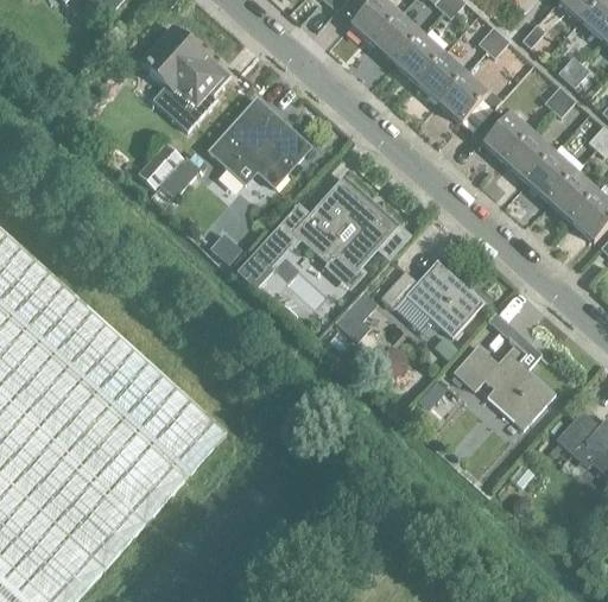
[(86,0),(107,19),(124,0),(58,0),(64,5),(69,0),(86,0)]
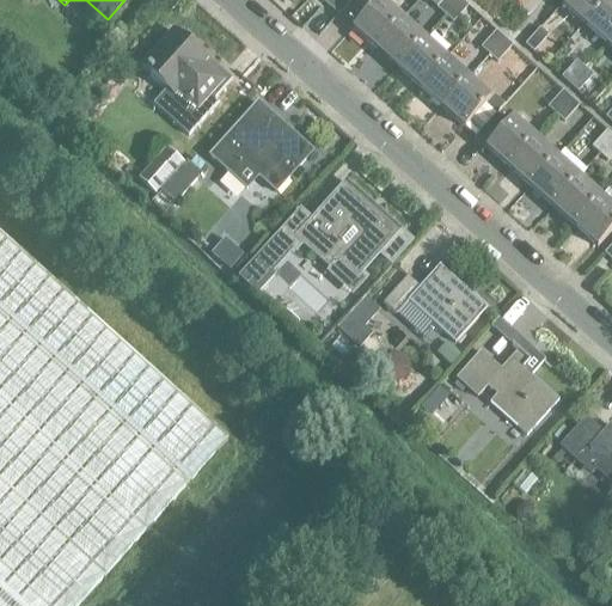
[(326,0),(338,11),(348,0),(326,0)]
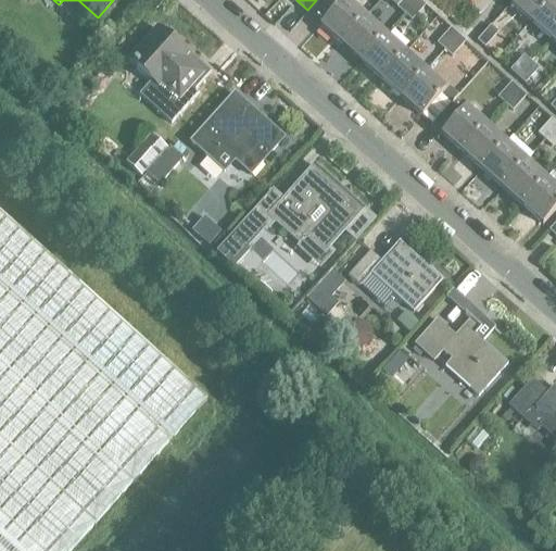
[(342,0),(320,23),(341,41),(365,16),(346,0),(342,0)]
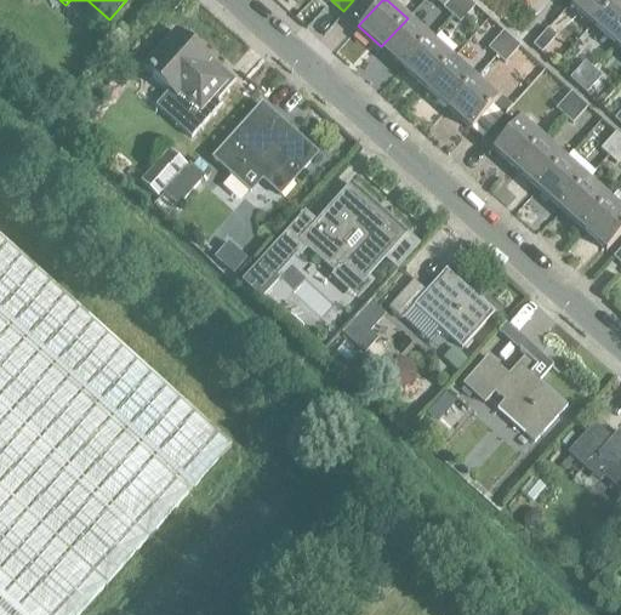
[(446,0),(443,4),(451,11),(461,0),(446,0)]
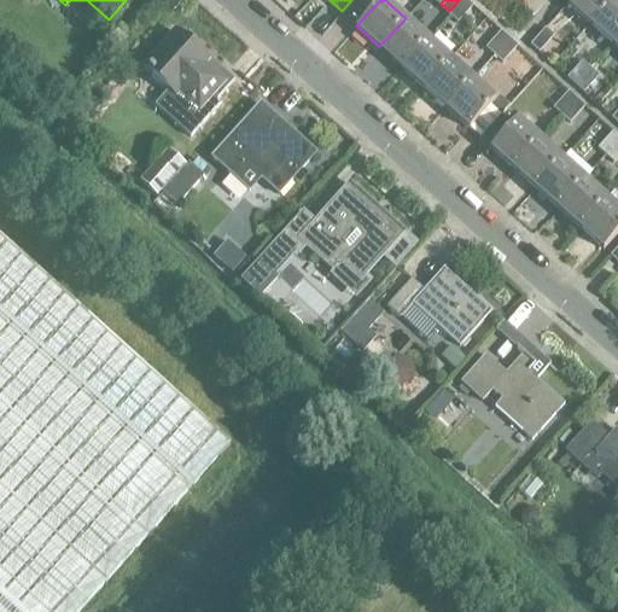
[(459,0),(449,11),(458,19),(473,1),(472,0),(459,0)]
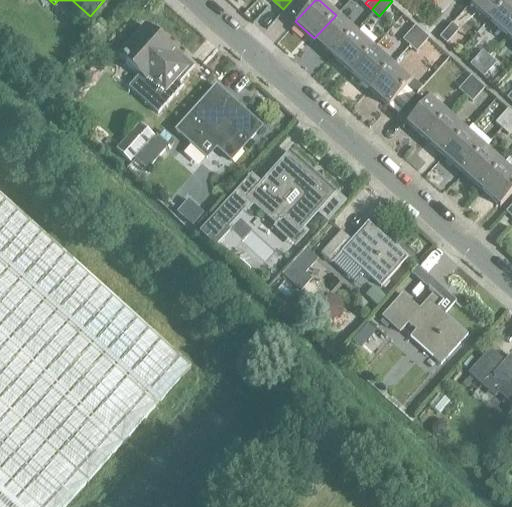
[(470,0),(489,17),(504,0),(470,0)]
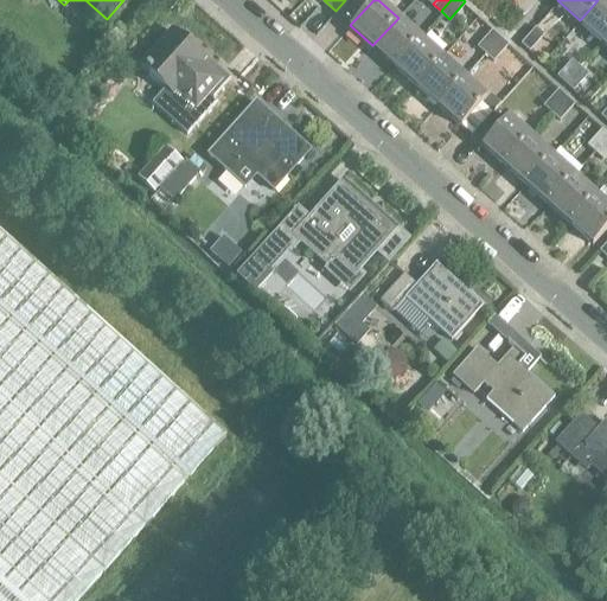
[(598,0),(580,20),(601,40),(606,33),(606,0),(598,0)]
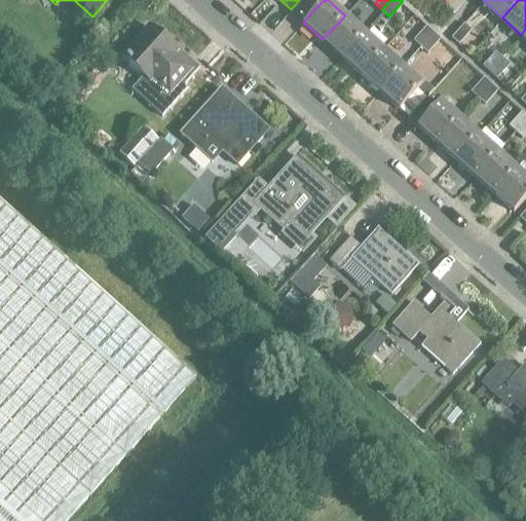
[(345,15),(323,39),(342,57),(364,32),(345,15)]
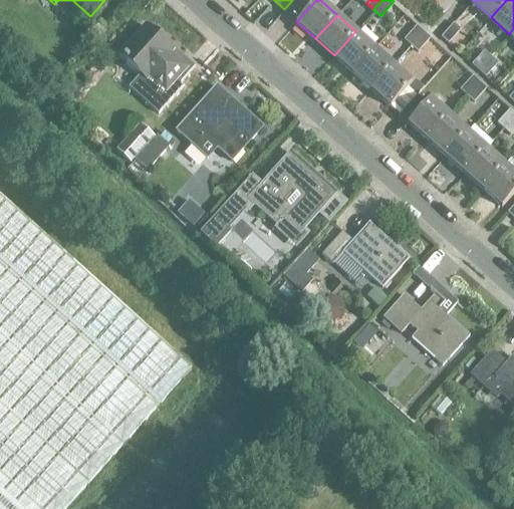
[(461,26),(454,19),(441,33),(449,40),(461,26)]
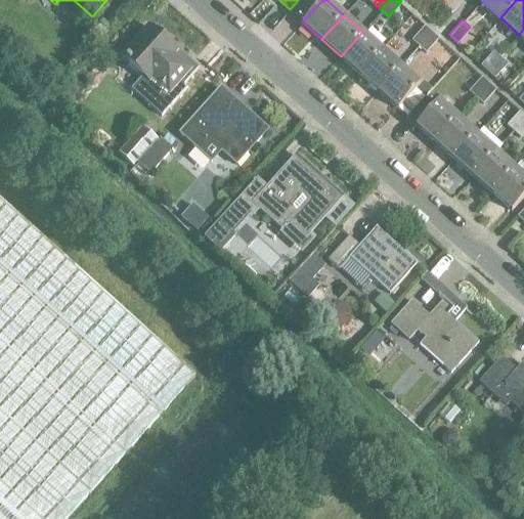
[(419,43),(432,29),(425,23),(411,37),(419,43)]
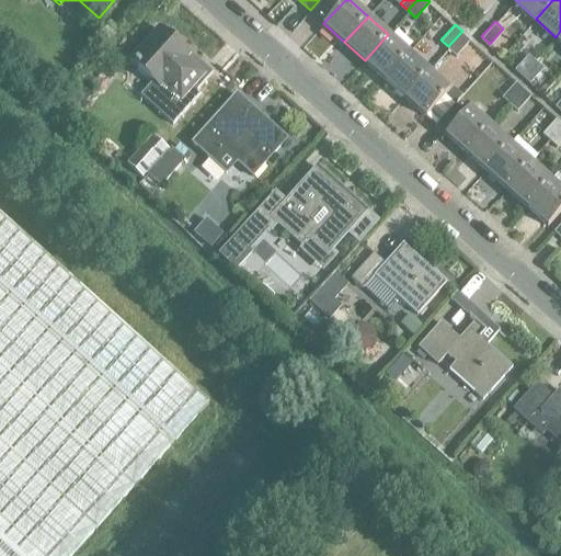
[(193,90),(210,70),(196,57),(194,60),(157,27),(128,59),(152,81),(140,94),(172,124),(198,94),(193,90)]
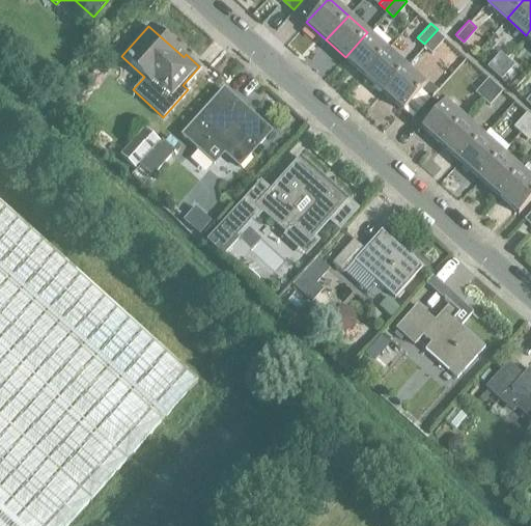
[(431,51),(445,35),(438,29),(424,44),(431,51)]
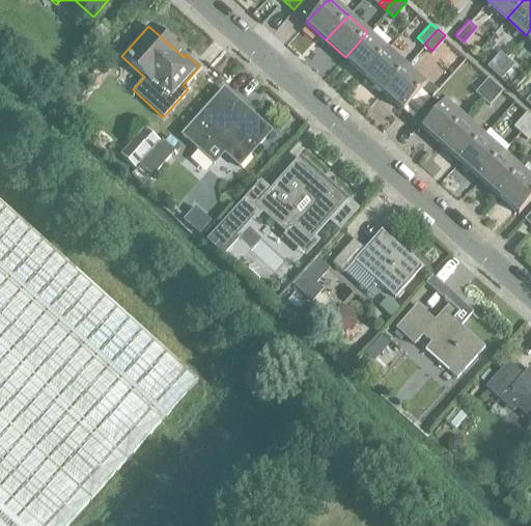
[(367,32),(345,57),(364,74),(386,49),(367,32)]
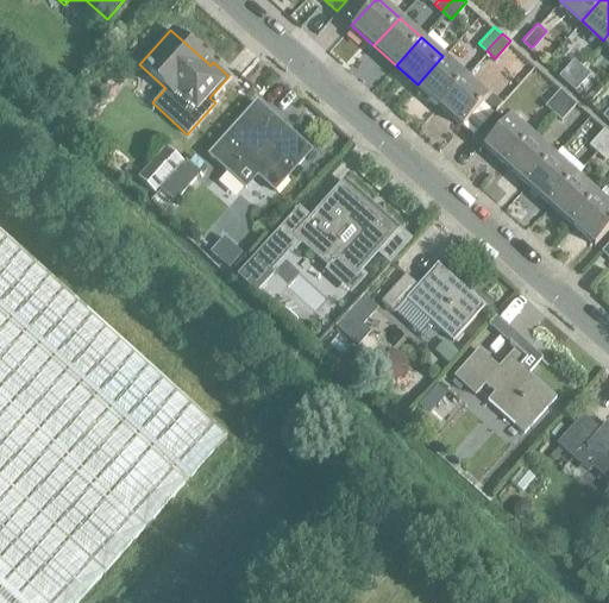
[(573,55),(558,73),(566,80),(582,63),(573,55)]
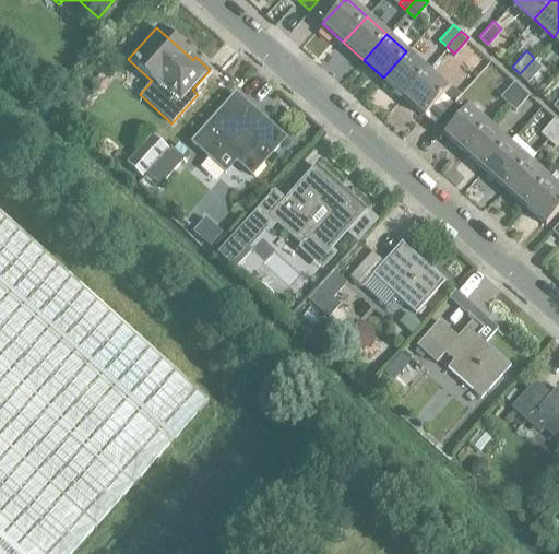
[(406,51),(383,78),(403,95),(426,70),(406,51)]
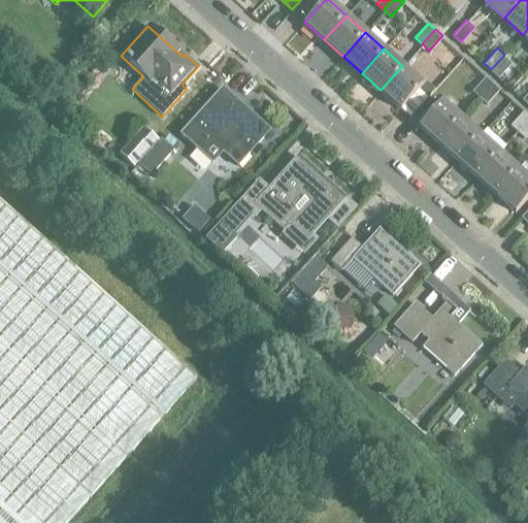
[(504,55),(491,69),(498,75),(512,61),(504,55)]
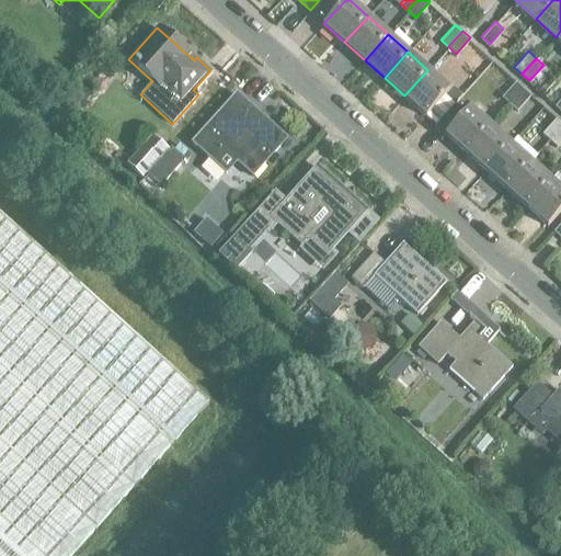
[(427,70),(404,95),(425,114),(448,89),(427,70)]
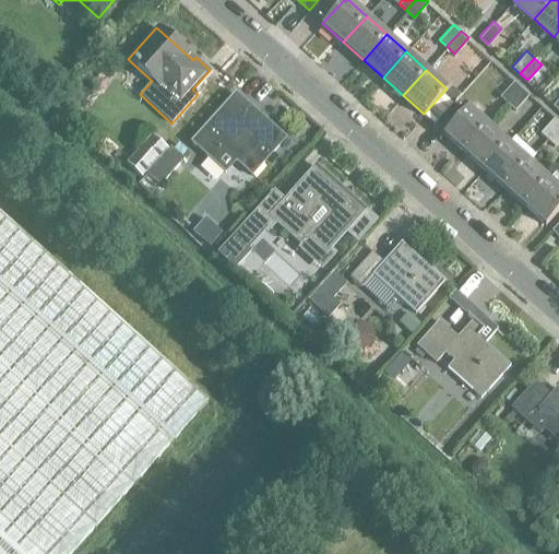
[(508,101),(522,85),(514,79),(500,94),(508,101)]
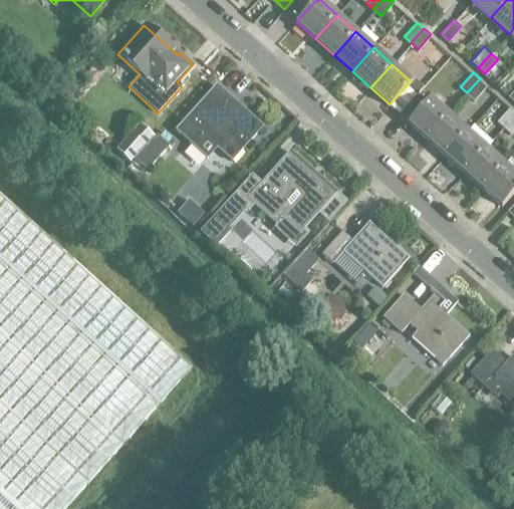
[(474,99),(487,84),(480,78),(467,92),(474,99)]
